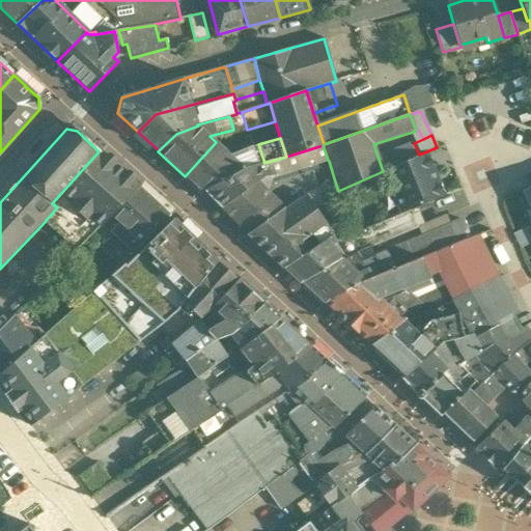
[(216,142),(185,176),(201,192),(203,190),(204,191),(244,169),(257,165),(251,147),(238,152),(240,158),(234,160),(216,142)]
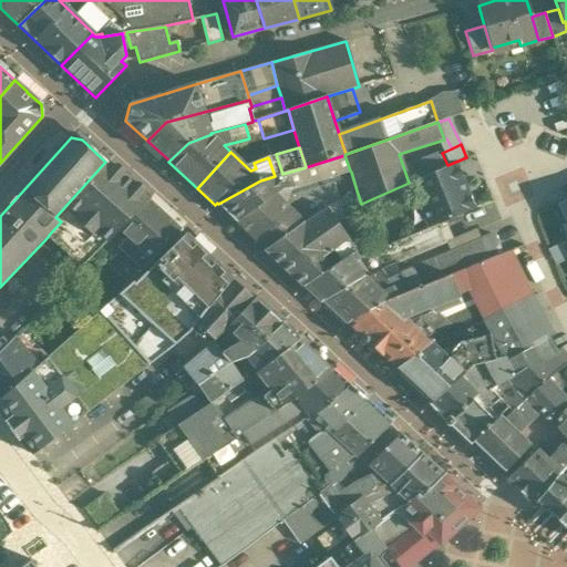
[(276,154),(268,157),(275,176),(282,174),(276,154)]
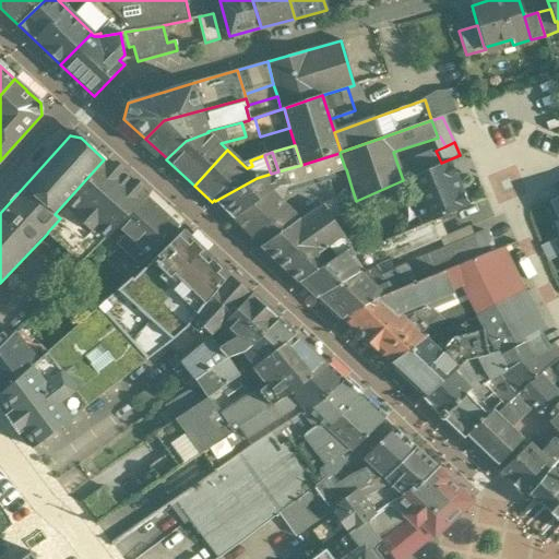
[(215,201),(233,218),(278,186),(294,183),(318,177),(318,178),(346,169),(345,168),(340,153),(301,165),(278,171),(271,174),(257,178),(215,201)]
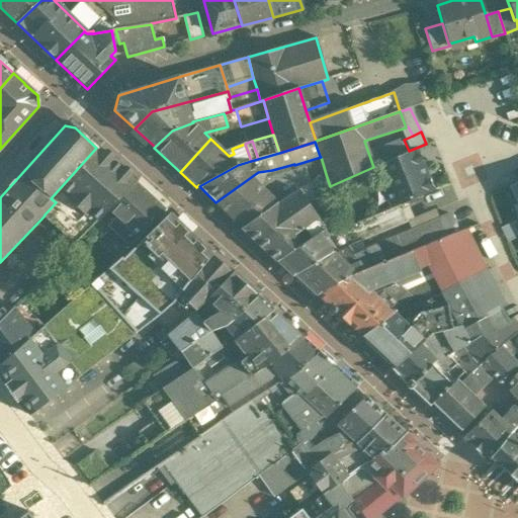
[(101,151),(97,147),(96,148),(51,198),(56,202),(45,214),(44,217),(75,245),(136,182),(137,182),(132,178),(133,177),(132,176),(132,175),(132,171),(126,167),(122,167),(122,168),(112,159),(113,159),(113,155),(107,151),(104,151),(103,151),(102,150),(101,151)]
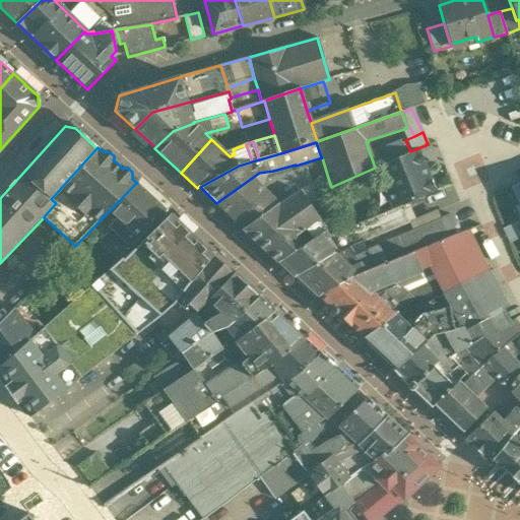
[(417,149),(378,167),(395,208),(401,205),(434,192),(417,149)]
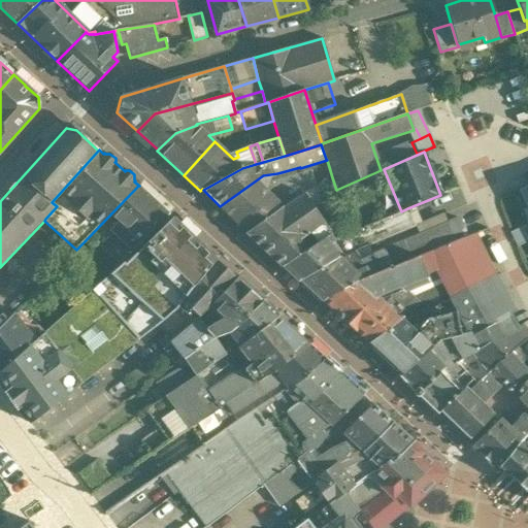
[(263,175),(220,206),(246,232),(283,207),(284,208),(298,199),(289,190),(307,183),(300,168),(300,167),(277,173),(263,175)]
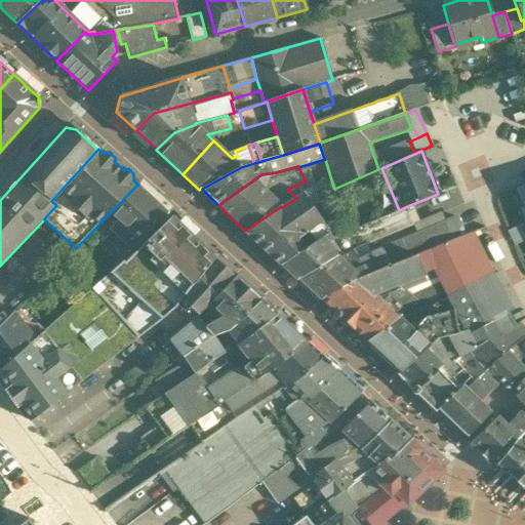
[(330,176),(325,177),(330,191),(334,189),(330,176)]
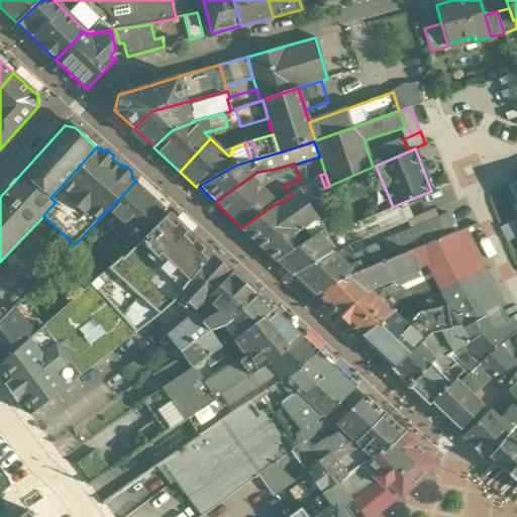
[(292,195),(278,204),(277,203),(241,227),(240,228),(276,262),(300,245),(302,243),(325,228),(326,229),(330,226),(322,214),(317,217),(307,203),(324,192),(324,188),(325,188),(320,175),(308,183),(298,190),(292,195)]
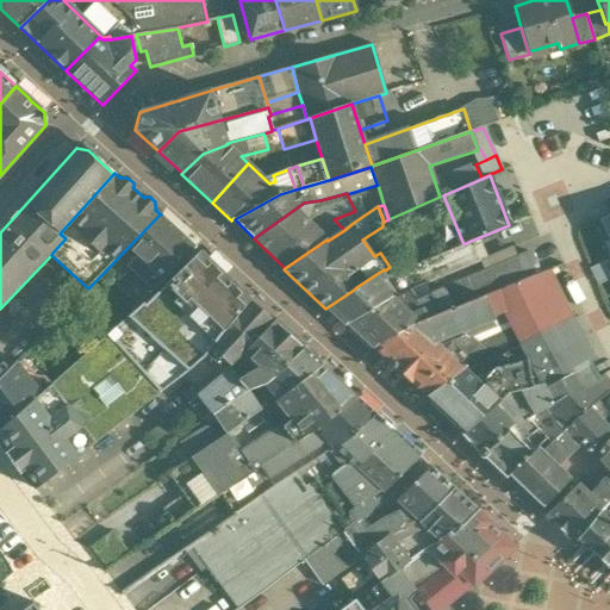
[(355,211),(334,219),(344,230),(352,224),(363,216),(361,209),(355,211)]
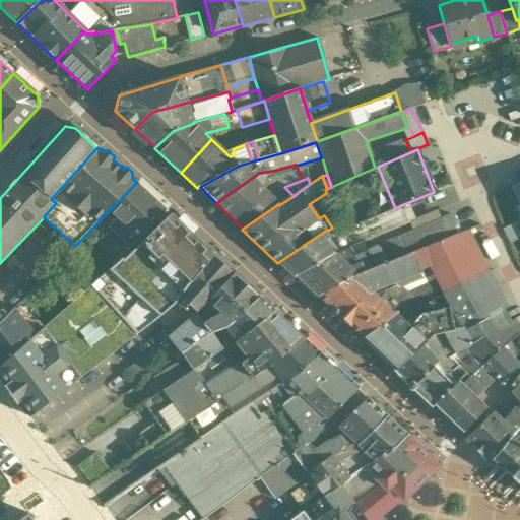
[(166,210),(136,183),(109,211),(117,219),(109,226),(127,245),(131,245),(137,239),(137,240),(166,210)]
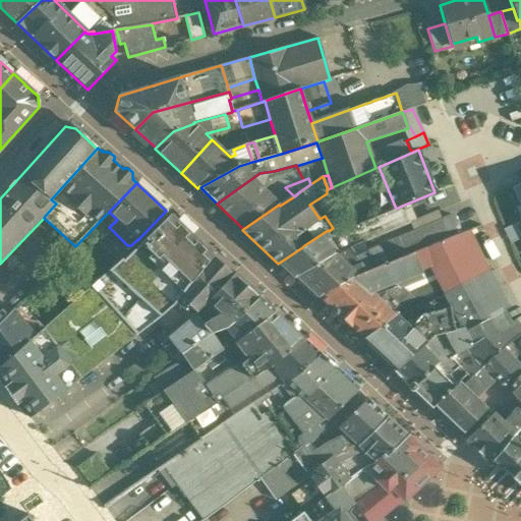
[(396,209),(330,236),(324,239),(335,254),(349,248),(350,249),(410,224),(402,206),(396,209)]
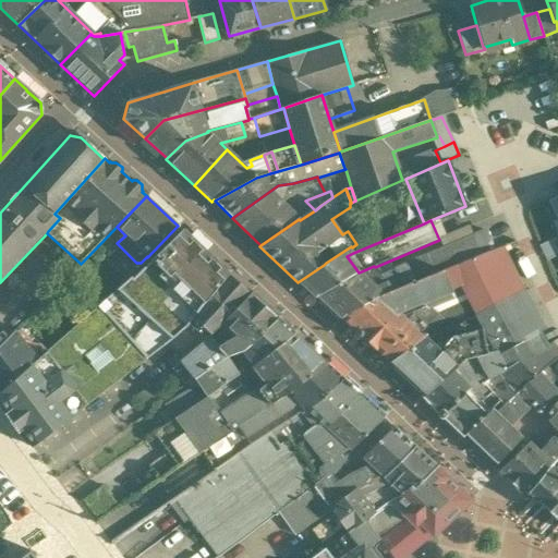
[(509,223),(475,239),(483,255),(497,250),(498,250),(517,242),(509,223)]
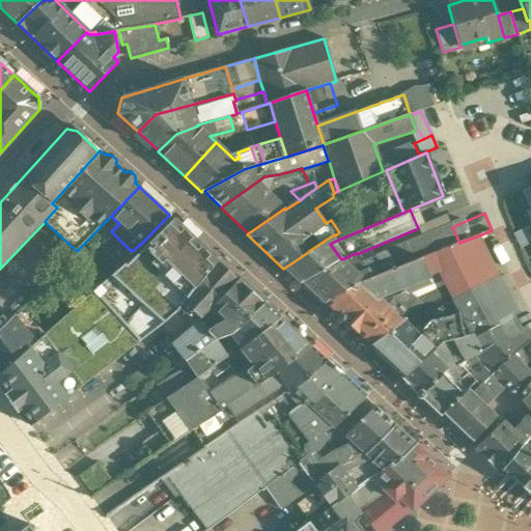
[(174,219),(127,266),(132,271),(148,252),(155,246),(156,247),(178,223),(174,219)]
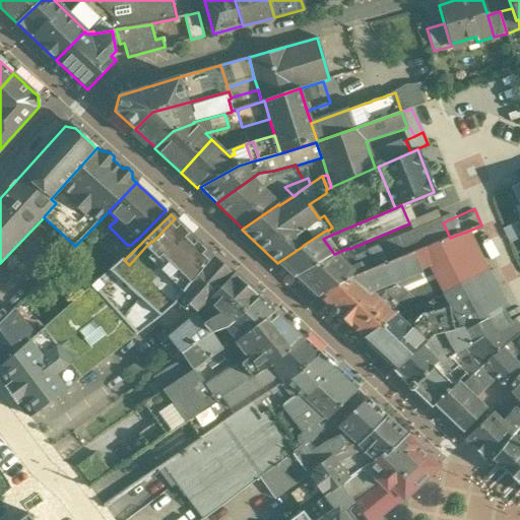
[(213,256),(175,218),(152,242),(151,241),(145,247),(153,255),(186,287),(188,285),(213,256)]
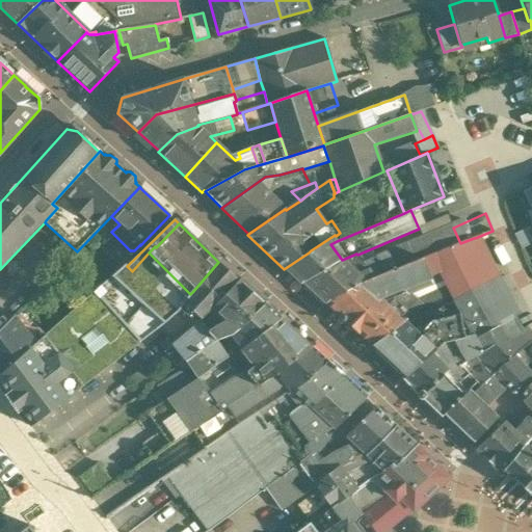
[(453,228),(387,255),(393,270),(422,259),(460,243),(453,228)]
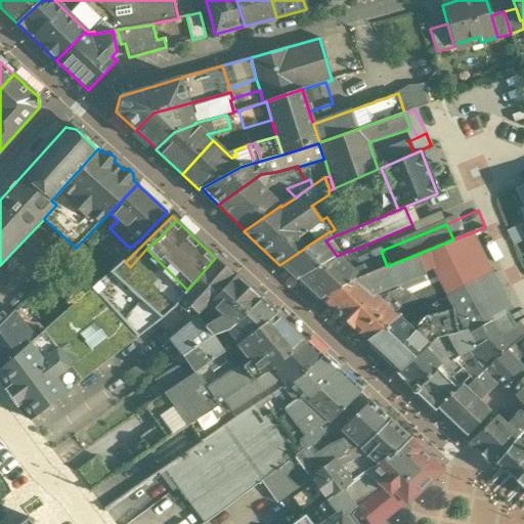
[(306,247),(304,249),(282,263),(298,278),(337,256),(325,241),(332,237),(329,233),(331,232),(330,231),(306,247)]
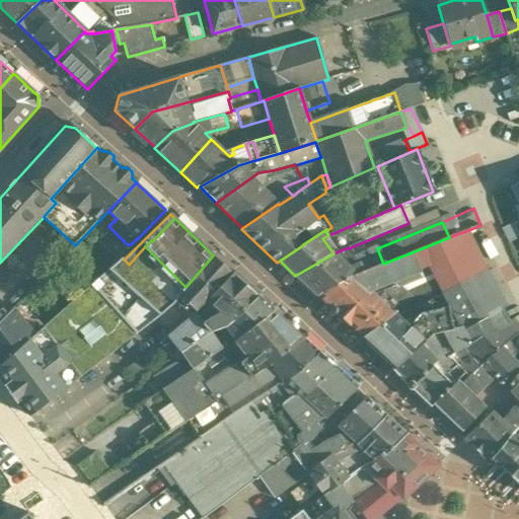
[(463,232),(462,232),(449,237),(412,252),(419,270),(428,266),(440,287),(443,293),(444,293),(482,273),(483,273),(463,232)]
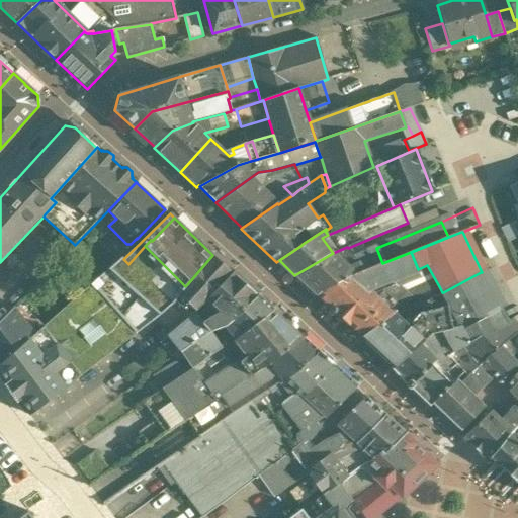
[(185,286),(153,254),(145,246),(128,264),(123,259),(121,258),(108,269),(160,316),(173,304),(178,295),(185,286)]
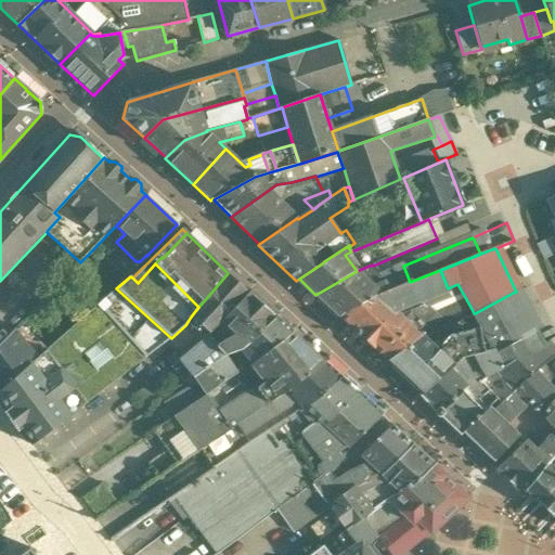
[(357,271),(315,295),(339,317),(379,293),(381,294),(410,282),(403,266),(379,275),(373,266),(372,265),(357,271)]
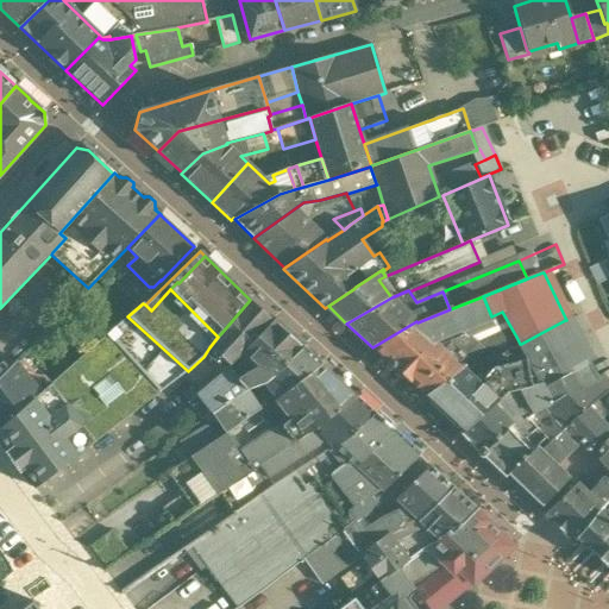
[(450,309),(418,322),(416,321),(372,347),(425,396),(464,369),(432,339),(457,330),(464,338),(469,336),(495,325),(491,316),(483,296),(450,309)]
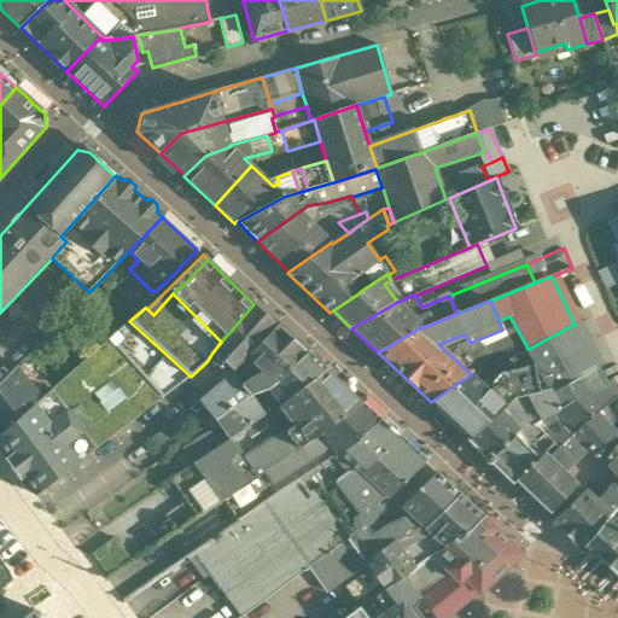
[(254,304),(223,339),(221,342),(213,353),(233,371),(245,360),(277,326),(254,304)]
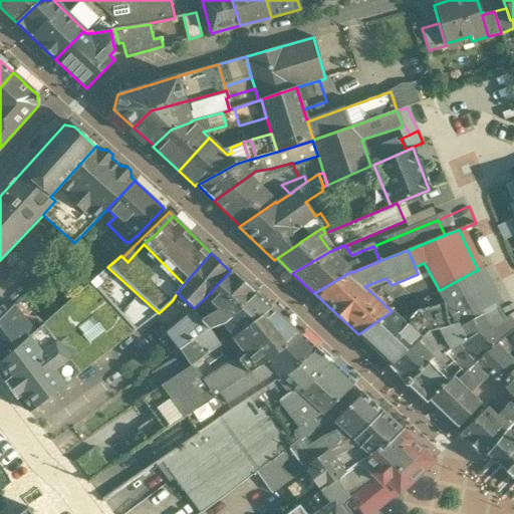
[(418,274),(396,283),(410,297),(436,284),(424,263),(415,267),(418,274)]
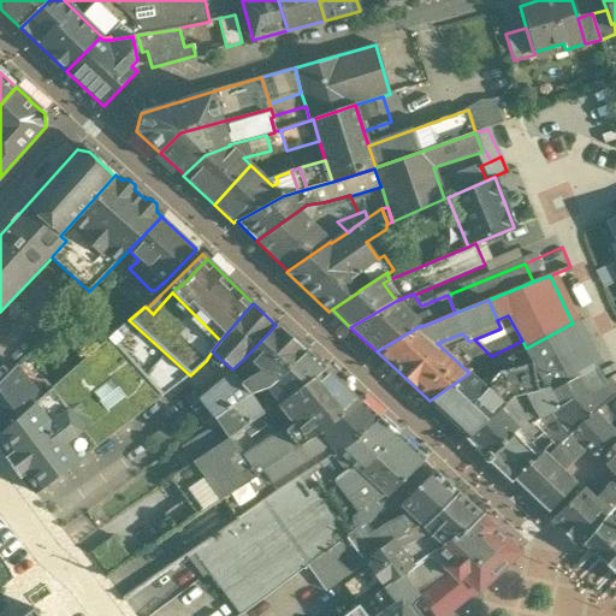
[(190,375),(129,320),(110,338),(163,397),(185,379),(190,375)]
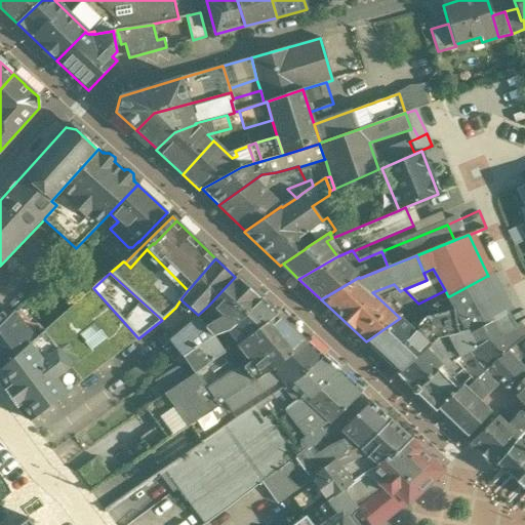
[(487,276),(449,296),(468,330),(468,331),(471,335),(494,322),(501,333),(514,325),(488,276),(487,276)]
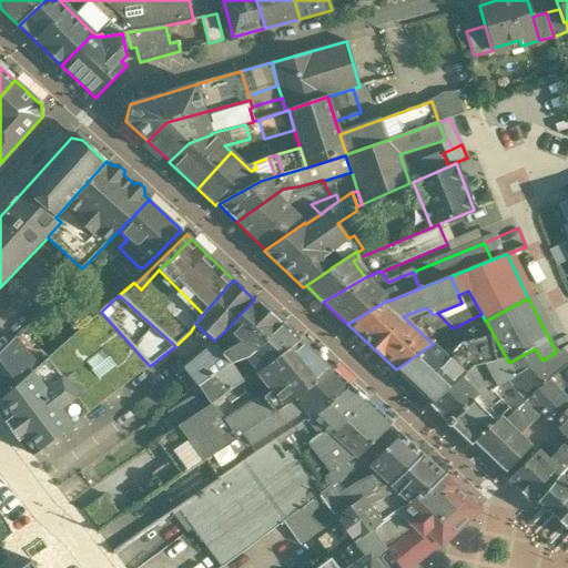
[(282,325),(254,300),(225,331),(236,337),(236,342),(239,344),(241,345),(240,346),(246,357),(282,325)]
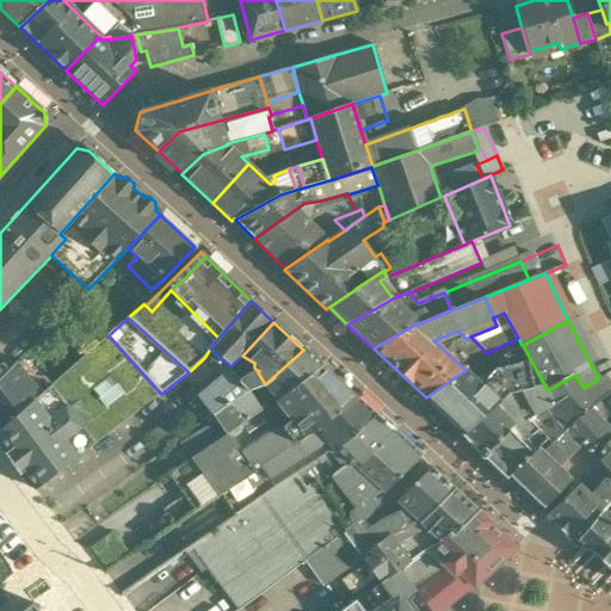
[(161,394),(109,335),(41,394),(0,430),(0,443),(6,452),(4,455),(19,475),(22,473),(35,489),(161,394)]
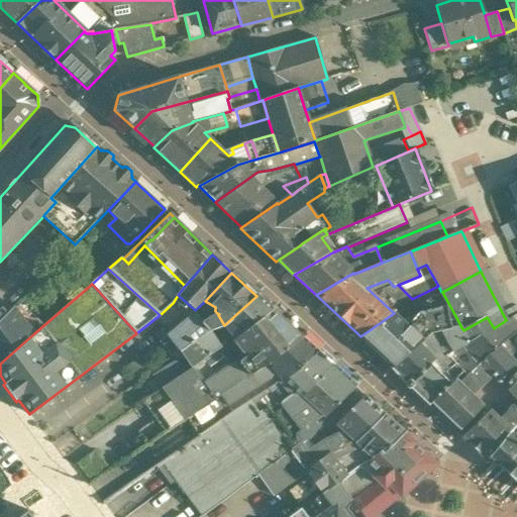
[(160,315),(156,318),(166,331),(160,331),(156,335),(160,340),(167,334),(169,332),(169,333),(194,312),(195,310),(178,295),(173,303),(160,315)]
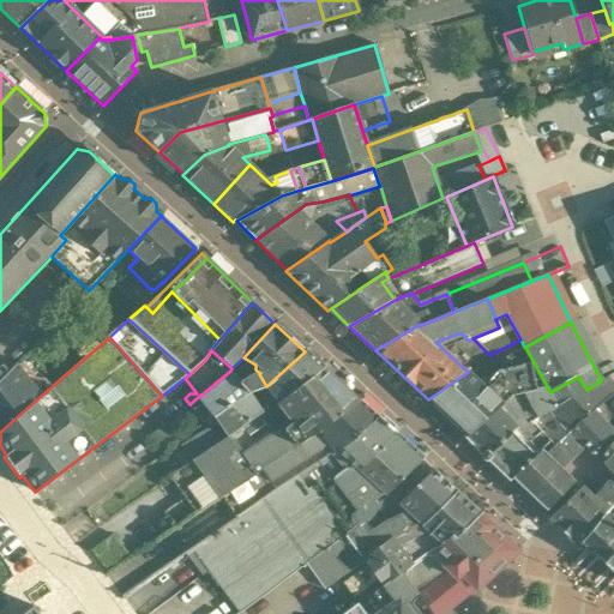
[(266,386),(265,386),(280,403),(323,367),(305,351),(266,386)]
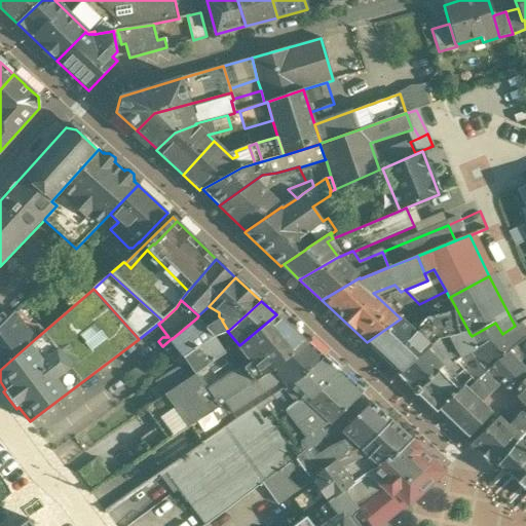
[(14,311),(0,326),(0,370),(35,339),(14,311)]
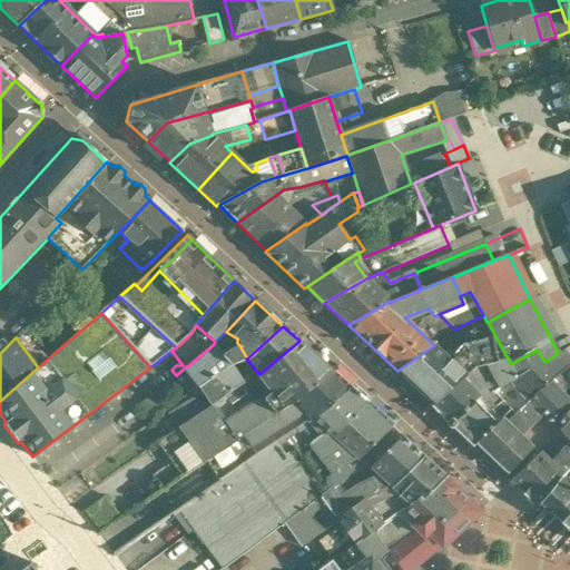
[(227,425),(226,425),(236,440),(244,434),(315,386),(334,372),(300,341),(259,374),(258,375),(271,392),(263,399),(264,400),(227,425)]
